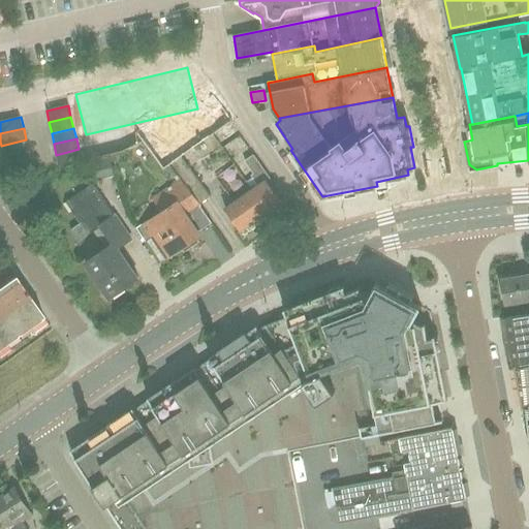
[(3,157),(29,150),(26,139),(1,146),(3,157)]
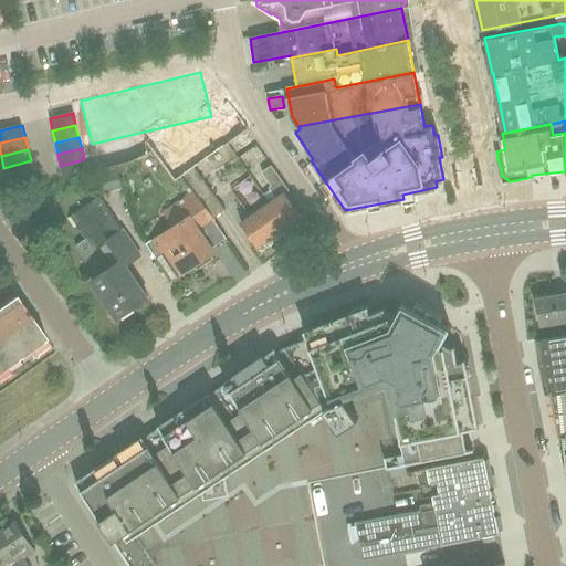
[(63,178),(88,173),(84,159),(60,166),(63,178)]
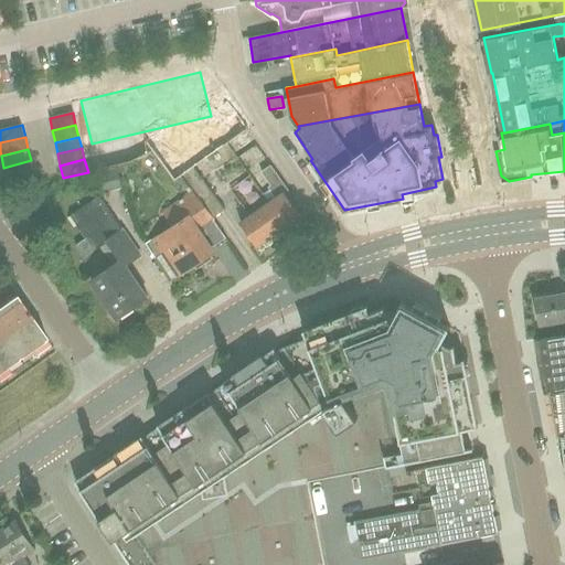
[(7,179),(33,172),(31,160),(3,168),(7,179)]
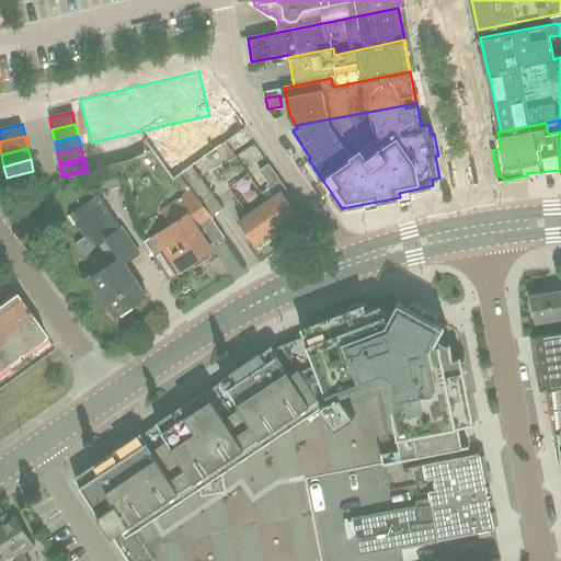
[(252,244),(283,224),(285,227),(296,219),(294,216),(297,214),(283,192),(286,190),(268,164),(259,171),(268,184),(265,186),(274,198),(238,222),(252,244)]
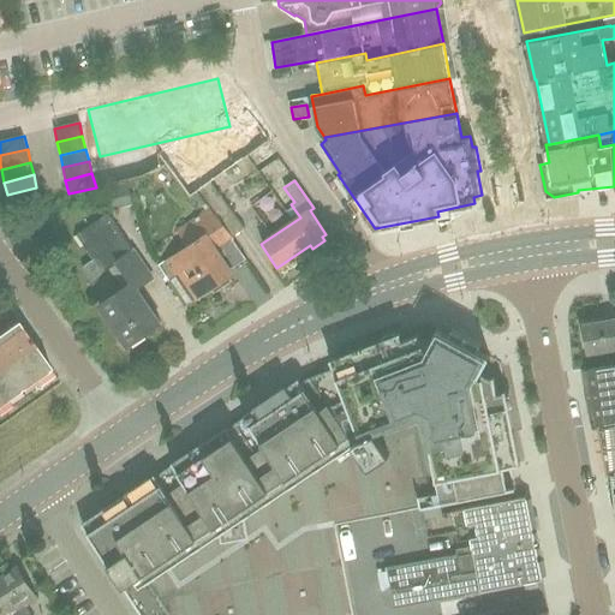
[(198,191),(231,239),(244,228),(210,183),(198,191)]
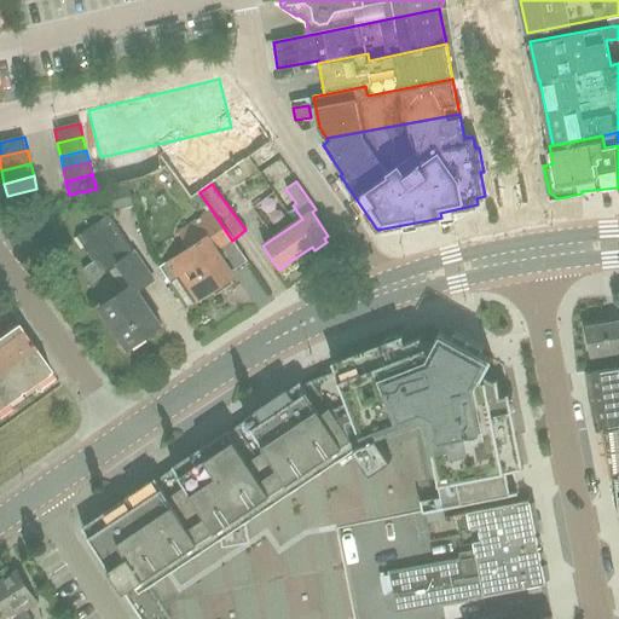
[(36,189),(7,196),(11,209),(40,202),(36,189)]
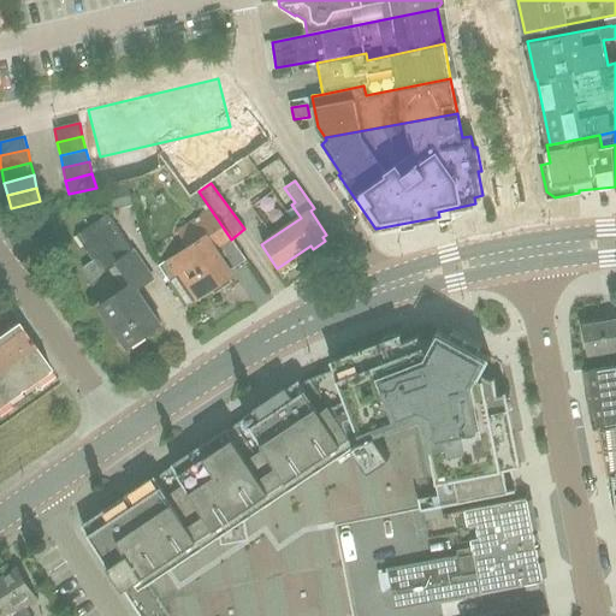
[(231,240),(199,191),(191,196),(193,200),(194,199),(205,213),(178,232),(189,248),(165,265),(193,304),(234,277),(215,250),(231,240)]
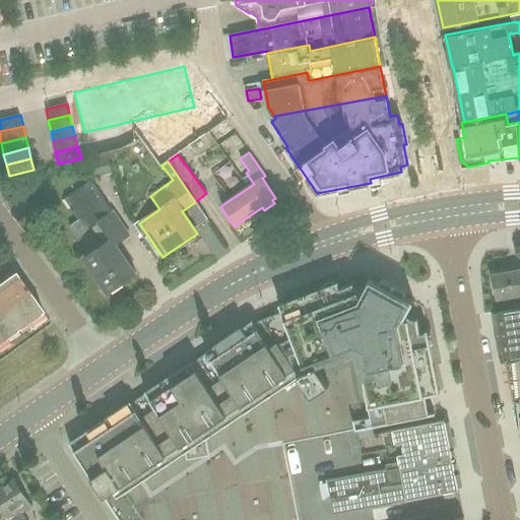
[(109,294),(136,275),(116,245),(129,236),(92,182),(66,200),(79,218),(69,225),(77,237),(86,230),(87,231),(92,228),(105,245),(84,258),(109,294)]
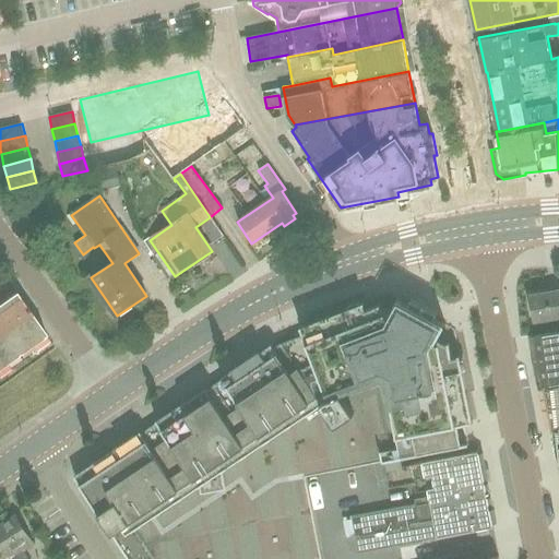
[(558,289),(531,295),(535,321),(558,317),(558,289)]
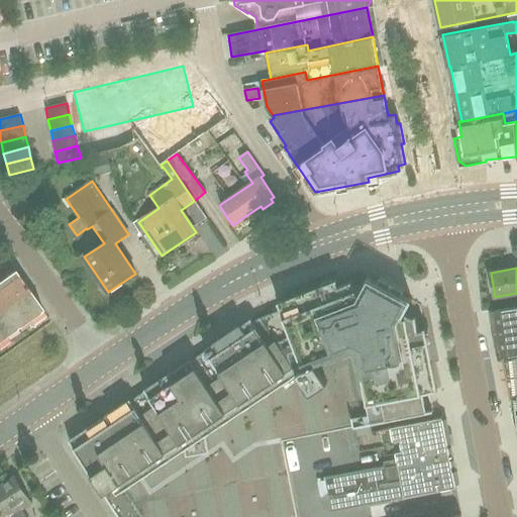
[(0,339),(42,311),(13,270),(0,279),(0,339)]
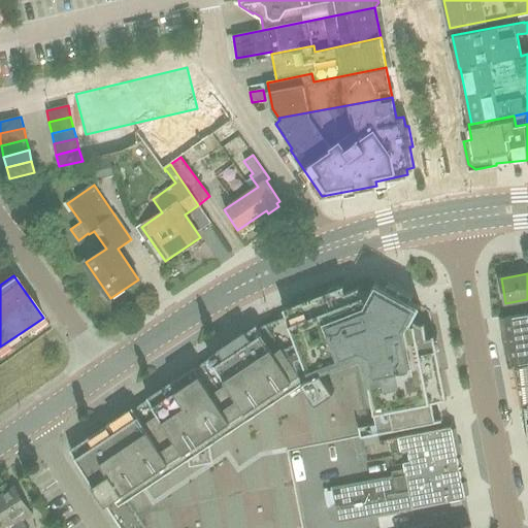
[(133,407),(114,420),(86,438),(70,449),(77,460),(94,484),(93,485),(106,504),(123,493),(145,527),(305,527),(290,449),(354,436),(359,461),(385,456),(380,431),(443,419),(439,399),(448,398),(434,334),(427,336),(425,323),(423,323),(423,324),(414,319),(417,312),(421,306),(375,282),(372,288),(369,294),(360,289),(359,287),(347,292),(344,285),(284,308),(287,316),(258,327),(257,325),(226,345),(209,357),(210,358),(196,368),(195,366),(147,398),(149,399),(134,409),(133,407)]
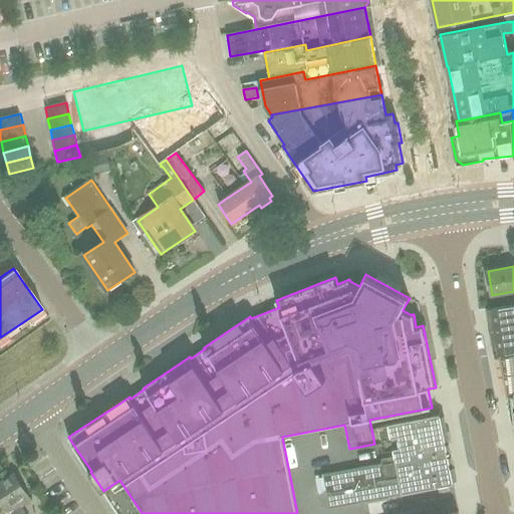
[(513,351),(513,304),(491,308),(499,353),(513,351)]
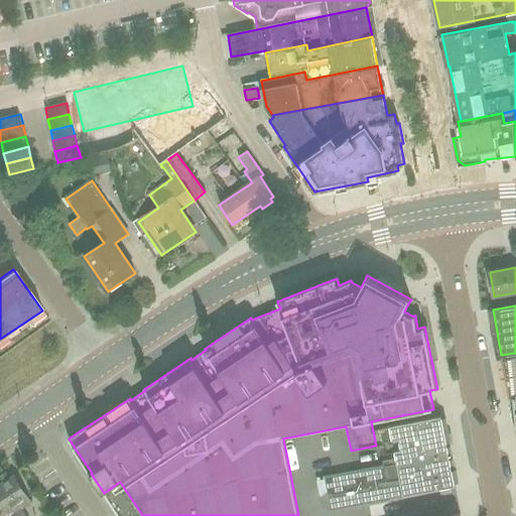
[(515,353),(501,355),(509,398),(515,396),(515,406),(514,407),(515,422),(515,353)]
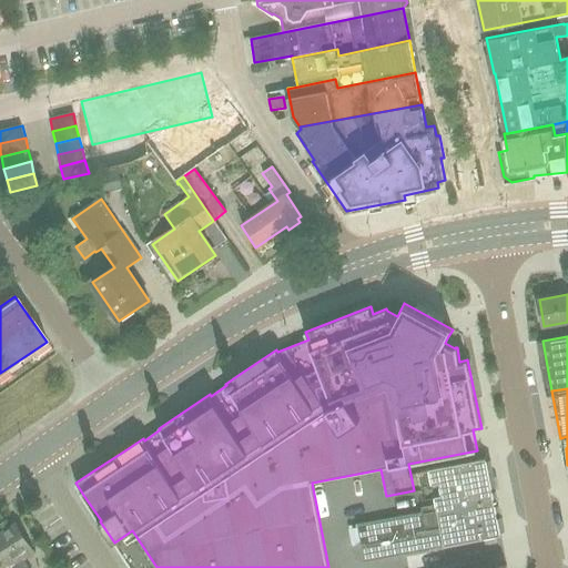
[(501,537),(486,459),(417,473),(421,493),(422,499),(435,496),(436,505),(422,508),(423,514),(357,526),(365,563),(429,550),(429,549),(501,537)]
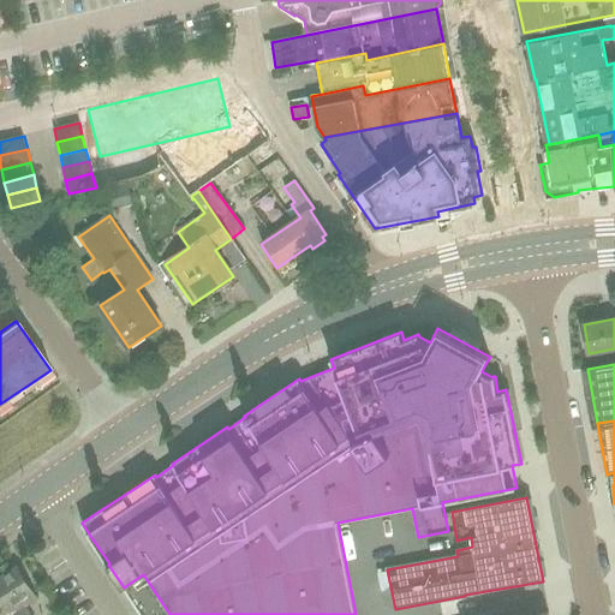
[(0,578),(0,591),(15,614),(31,614),(27,607),(37,599),(17,567),(0,578)]
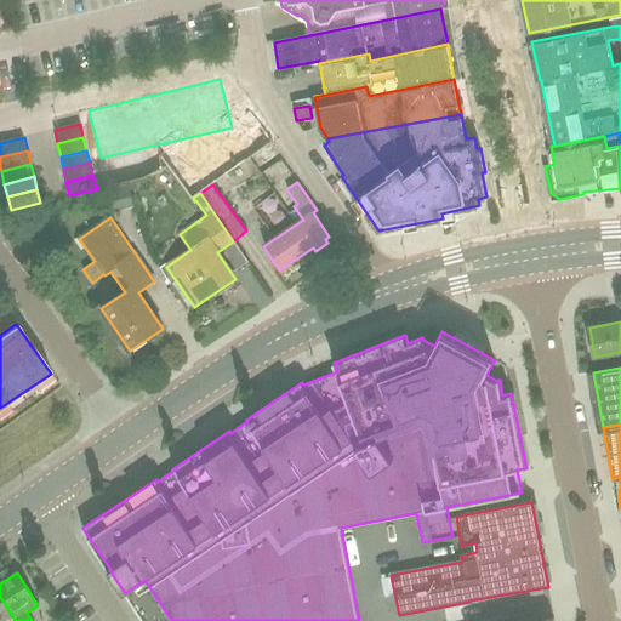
[(15,620),(0,597),(0,620),(15,620)]
